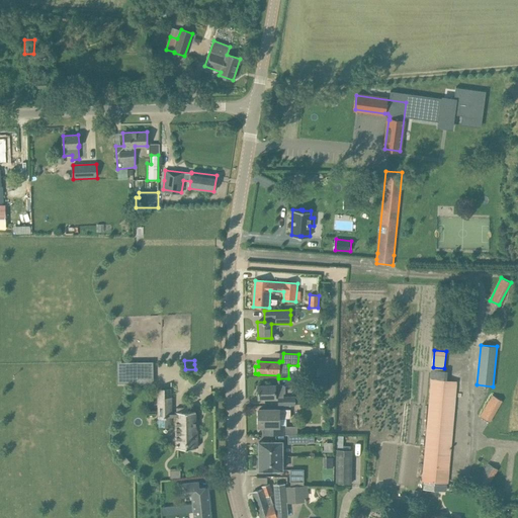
[(151,363),(139,364),(139,377),(152,377),(151,363)]
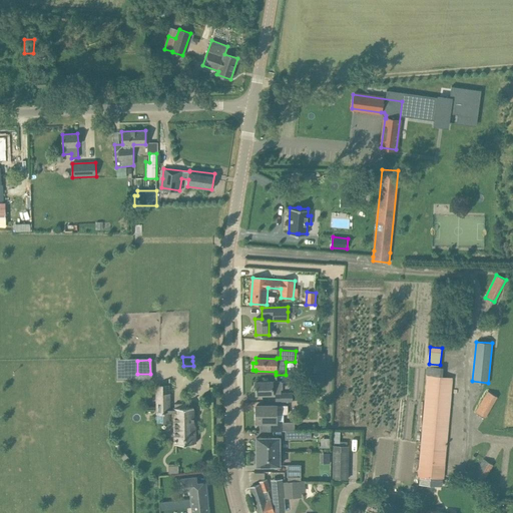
[(316,364),(316,376),(314,376),(314,386),(324,386),(325,364),(316,364)]
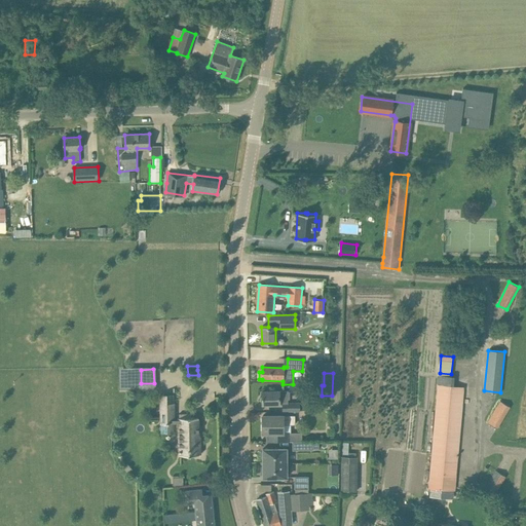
[(429,488),(454,490),(462,387),(454,387),(455,376),(439,375),(429,488)]
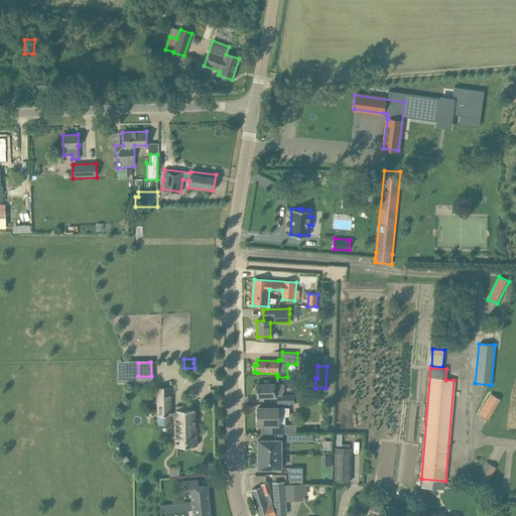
[(267,383),(257,384),(258,397),(268,397),(274,397),(274,396),(277,396),(277,395),(282,395),(282,392),(284,391),(284,384),(282,383),(274,383),(267,383)]
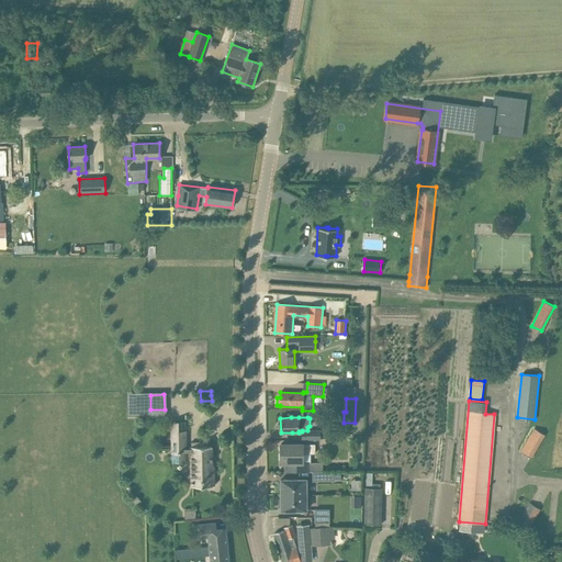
[(168,434),(160,434),(160,452),(172,452),(172,467),(187,467),(187,456),(190,456),(190,460),(191,460),(192,486),(214,485),(213,465),(212,465),(212,446),(204,447),(204,442),(191,442),(191,447),(187,447),(187,426),(168,426),(168,434)]
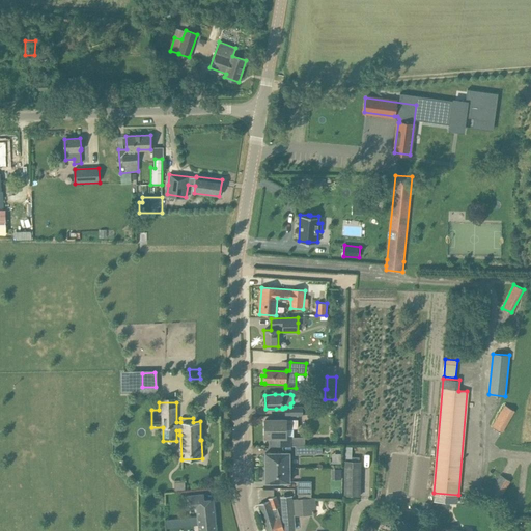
[(492,426),(503,432),(516,412),(505,404),(492,426)]
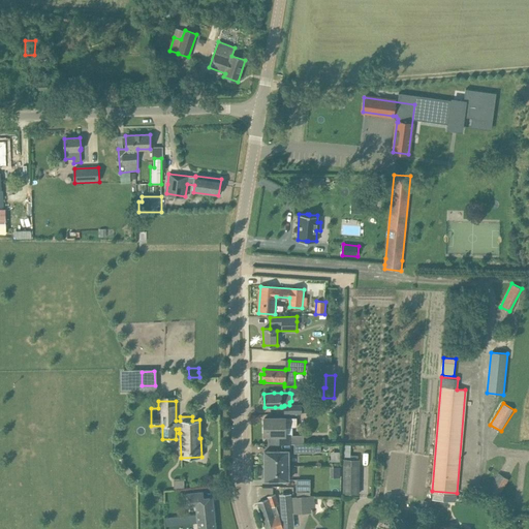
[(301,413),(301,405),(284,405),(285,413),(301,413)]
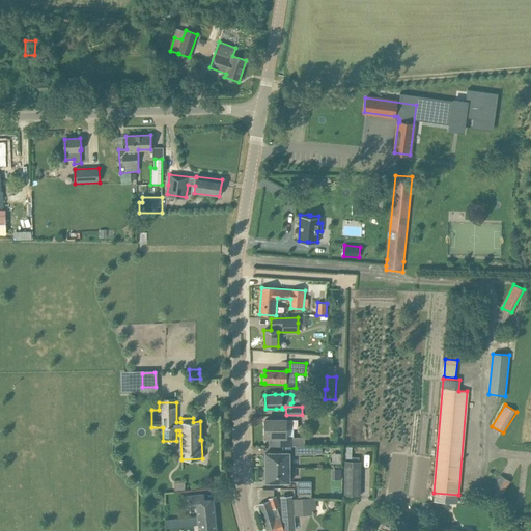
[(286,419),(266,419),(266,437),(270,437),(270,446),(305,445),(305,437),(291,437),(286,437),(286,428),(298,428),(298,419),(286,420),(286,419)]
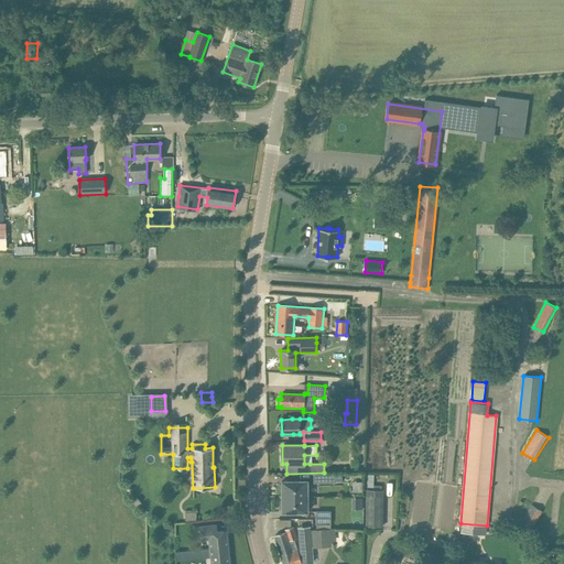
[(314,483),(336,483),(336,474),(314,474),(314,483)]
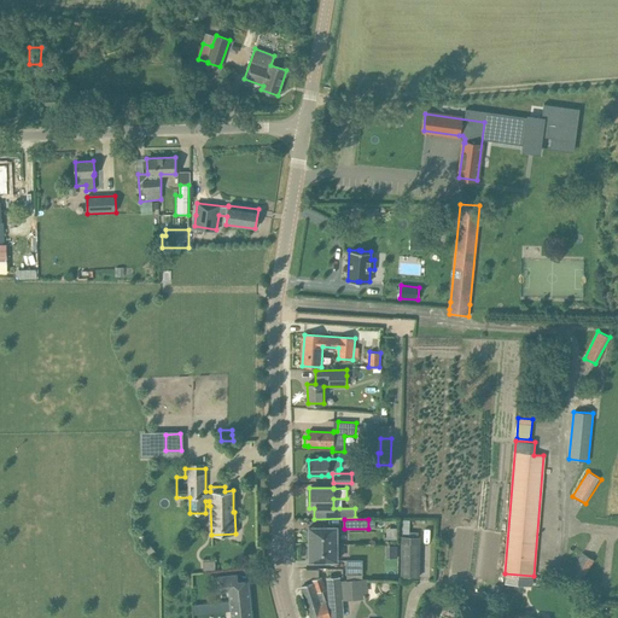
[(309,543),(337,543),(337,526),(309,526),(309,530),(307,530),(307,538),(309,538),(309,543)]
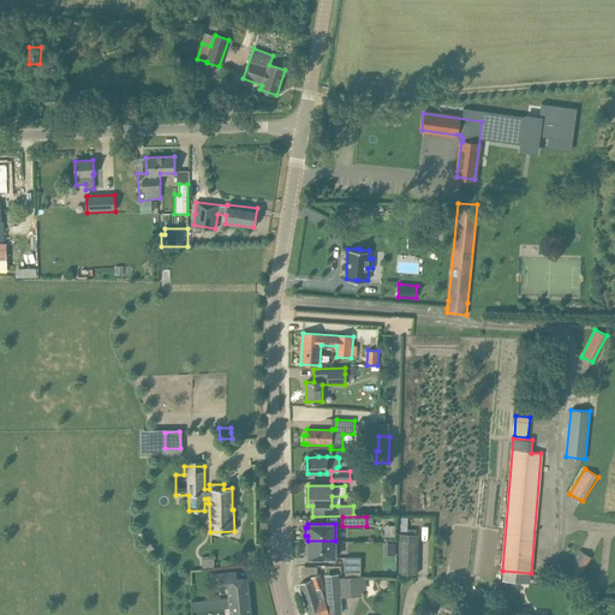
[(335,557),(335,541),(308,541),(308,545),(305,545),(305,555),(308,554),(308,557),(335,557)]
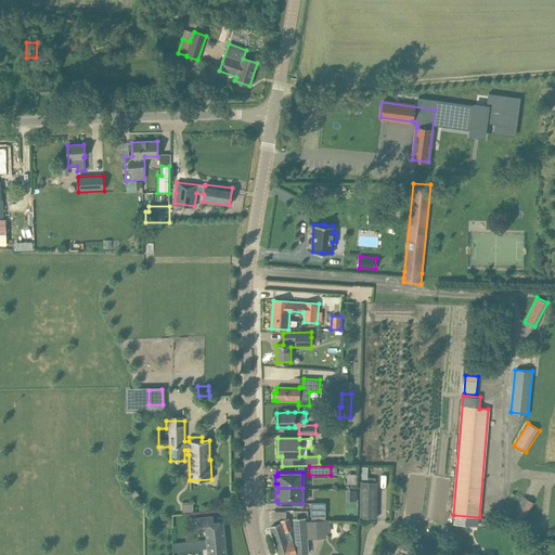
[(377,518),(377,488),(361,488),(360,518),(377,518)]
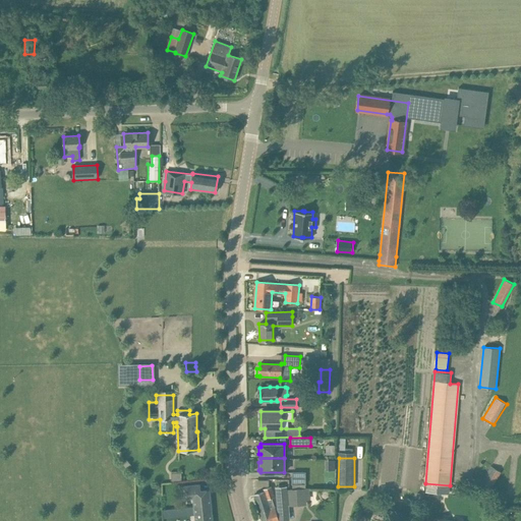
[(502,472),(491,467),(478,487),(488,494),(502,472)]
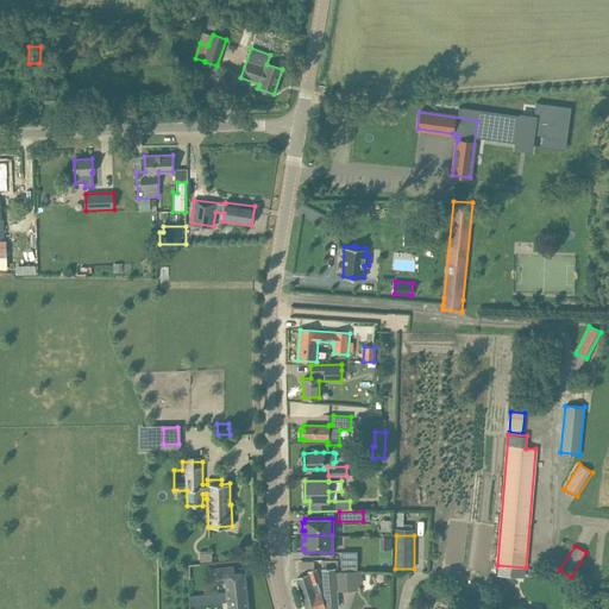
[(357,551),(341,551),(341,566),(357,565),(357,551)]
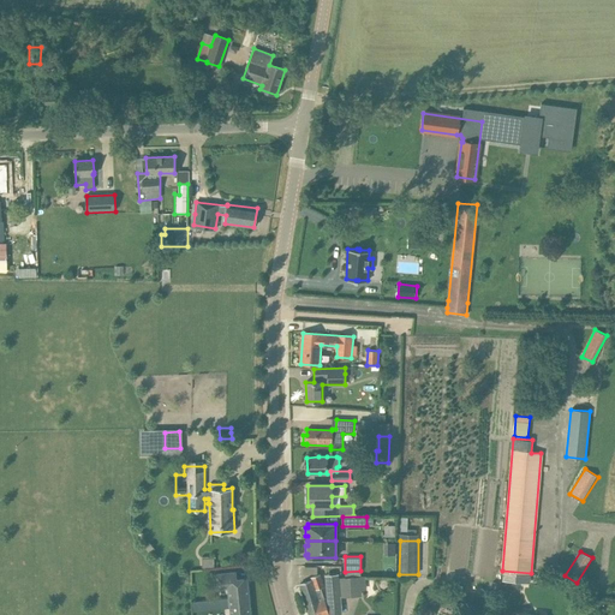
[(228,587),(230,598),(249,596),(246,578),(234,579),(232,579),(232,573),(215,574),(216,589),(228,587)]
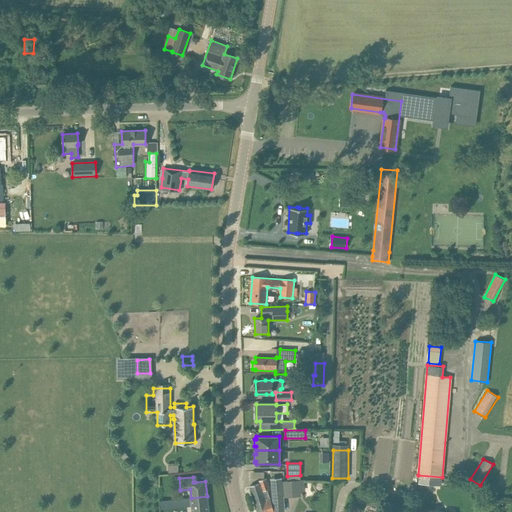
[(257,511),(274,511),(267,489),(270,488),(266,478),(259,480),(260,483),(249,486),(257,511)]
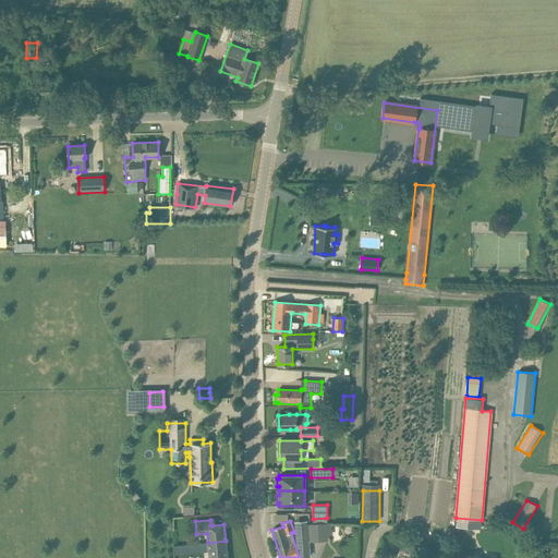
[(327,523),(307,524),(308,528),(310,542),(328,541),(328,535),(327,523)]
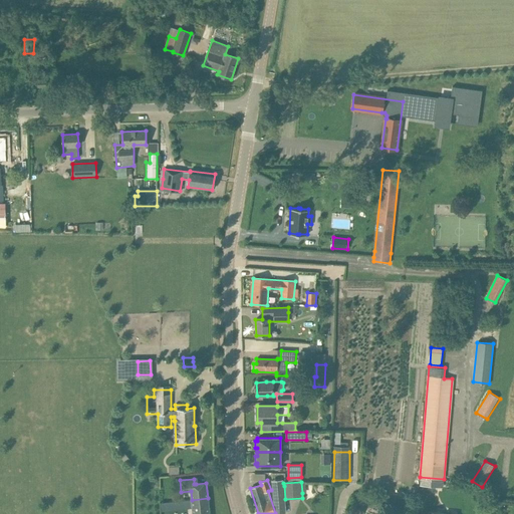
[(284,486),(273,487),(275,513),(285,512),(284,499),(285,499),(284,486)]
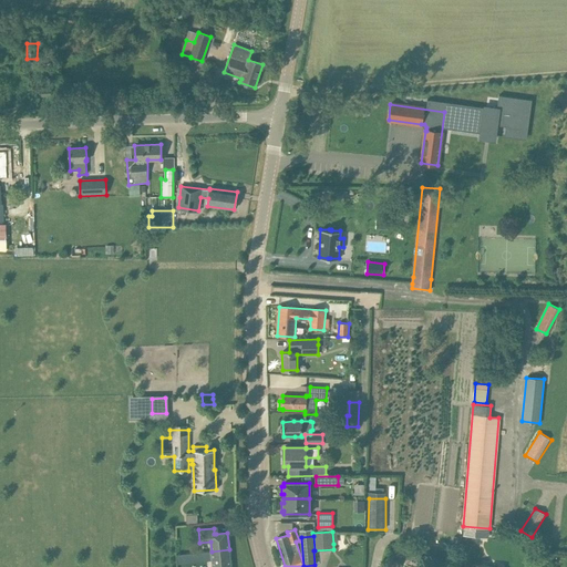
[(390,550),(390,554),(393,557),(397,557),(401,553),(401,549),(399,546),(394,546),(390,550)]
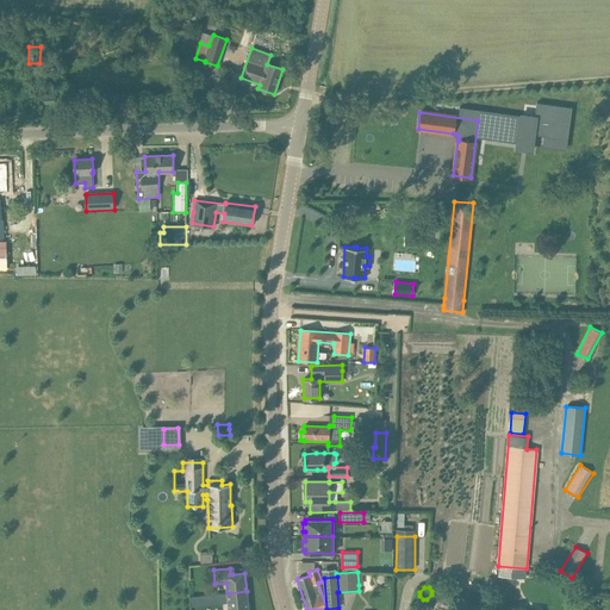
[(452,604),(455,591),(446,587),(441,601),(452,604)]
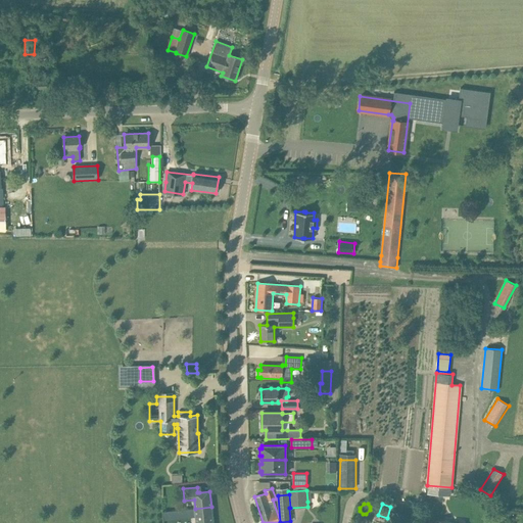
[(196,522),(212,522),(211,507),(195,509),(196,522)]
